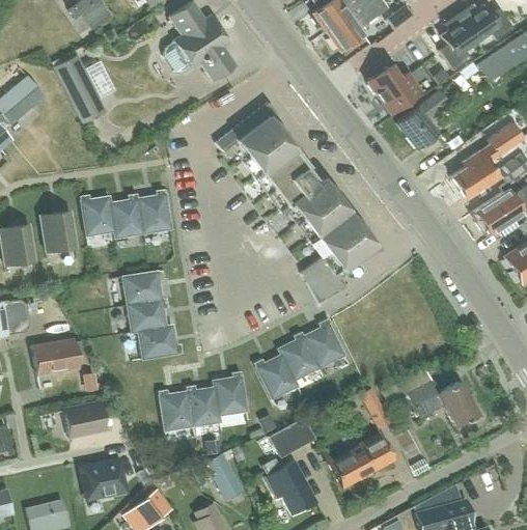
[(79,0),(77,1),(77,2),(67,8),(75,19),(84,11),(93,25),(110,14),(101,0),(79,0)]
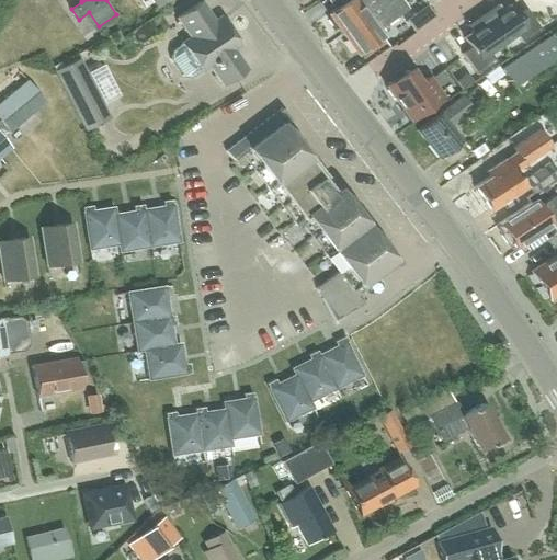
[(344,32),(388,1),(390,0),(345,0),(347,2),(331,12),(344,32)]
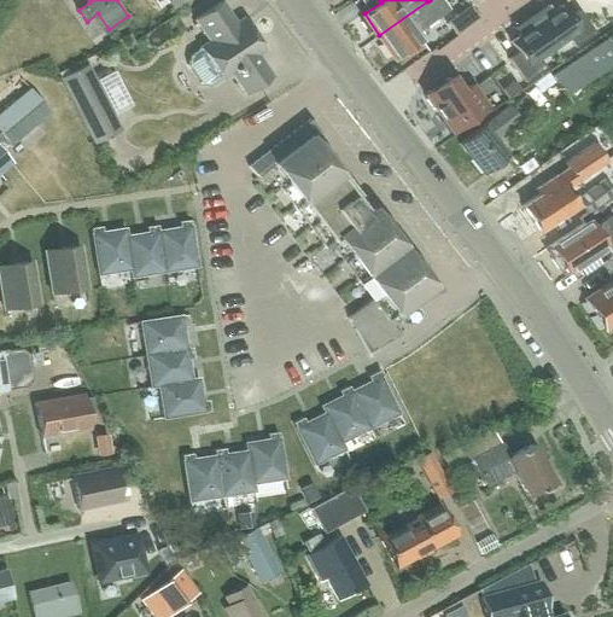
[(430,0),(427,1),(379,35),(395,57),(422,38),(419,31),(451,9),(445,0),(430,0)]
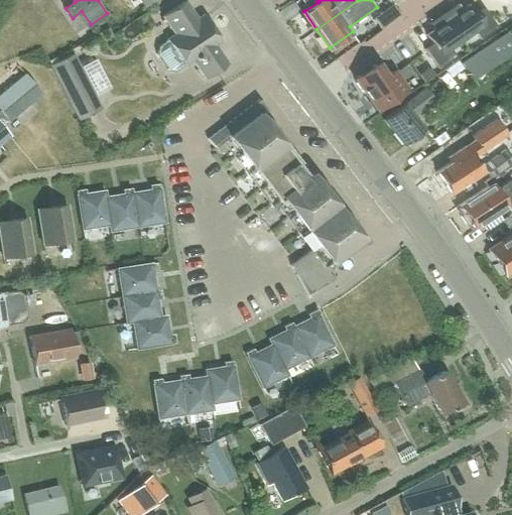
[(160,44),(158,52),(164,60),(169,69),(177,70),(185,65),(186,66),(194,60),(205,77),(228,62),(216,43),(222,40),(213,27),(204,14),(199,18),(186,1),(163,16),(174,33),(166,37),(167,39),(160,44)]
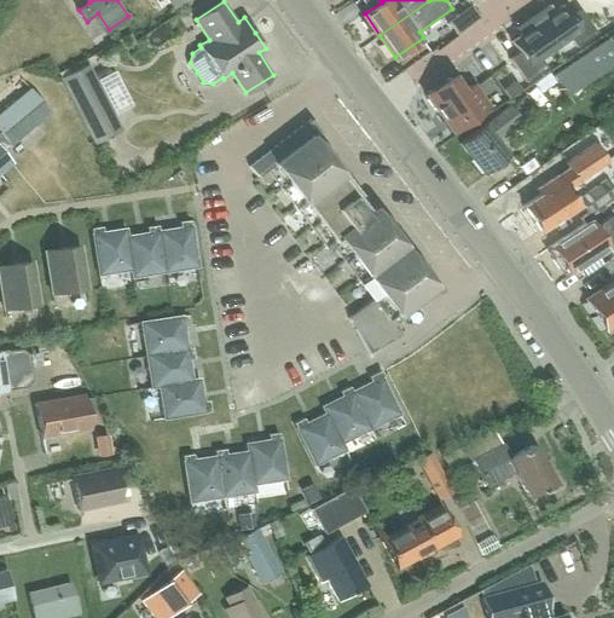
[(473,4),(449,22),(457,34),(481,16),(473,4)]
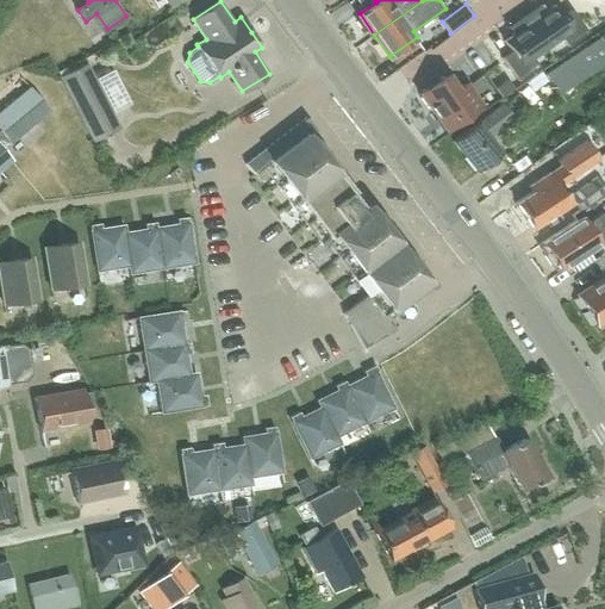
[(548,11),(531,23),(548,47),(562,36),(568,45),(588,31),(573,8),(563,16),(556,5),(548,11)]
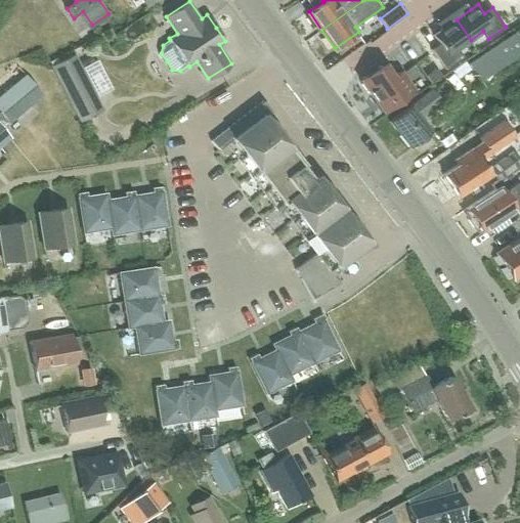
[(441,43),(433,49),(446,69),(464,56),(459,48),(471,40),(457,19),(442,29),(435,35),(441,43)]
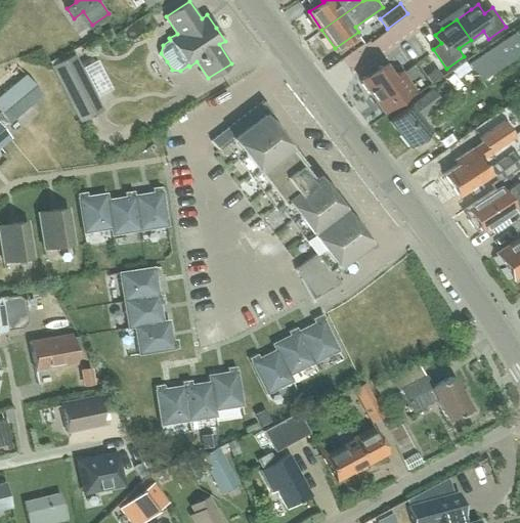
[(519,35),(517,32),(470,62),(482,81),(519,55),(519,35)]
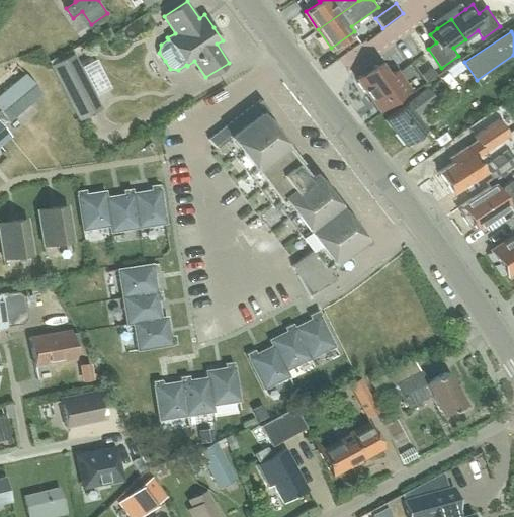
[(75,54),(54,65),(81,118),(102,107),(75,54)]
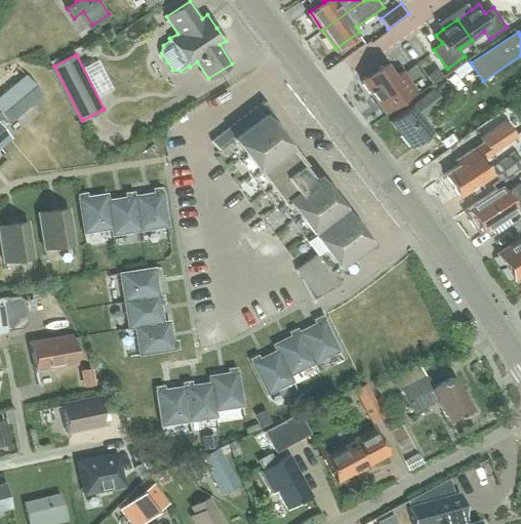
[(385,64),(362,79),(385,111),(407,95),(415,89),(403,71),(395,77),(385,64)]
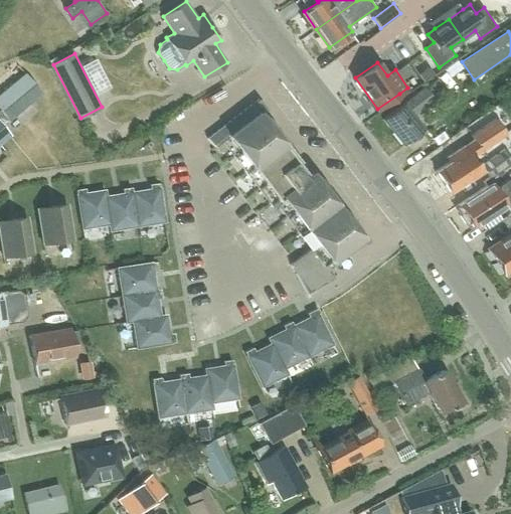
[(430,66),(419,73),(424,80),(435,73),(430,66)]
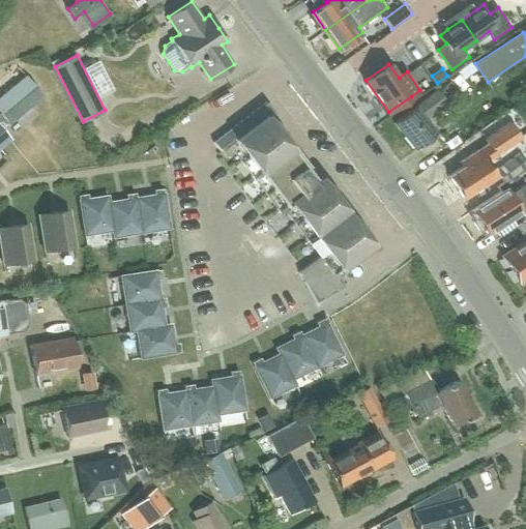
[(0,96),(0,111),(1,113),(0,113),(0,125),(3,129),(45,95),(27,75),(0,96)]
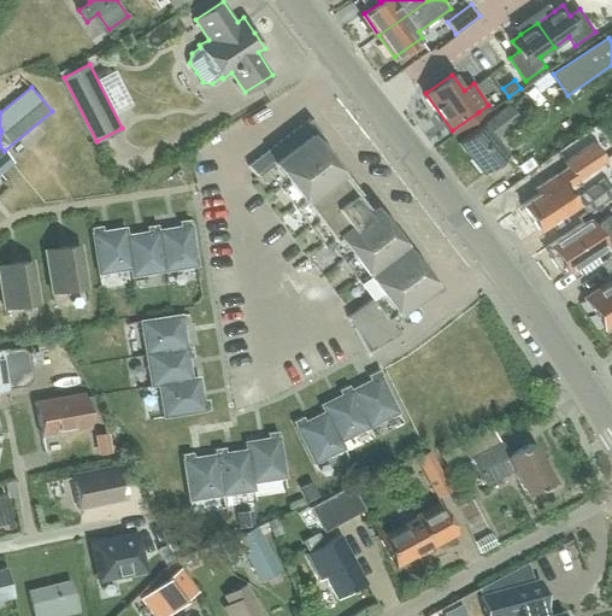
[(508,154),(495,136),(522,117),(510,101),(460,140),(484,171),(508,154)]
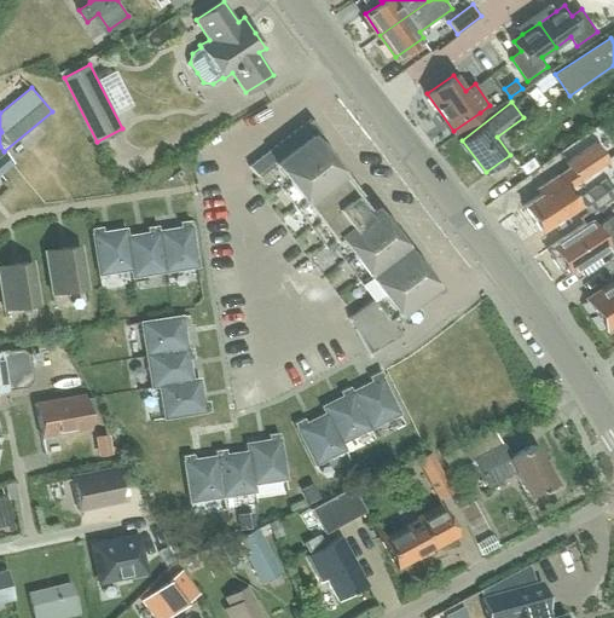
[(312,119),(303,125),(250,166),(259,175),(268,169),(328,247),(331,243),(375,298),(351,317),(370,351),(403,334),(393,318),(435,286),(374,207),(368,211),(313,137),(322,131),(312,119)]
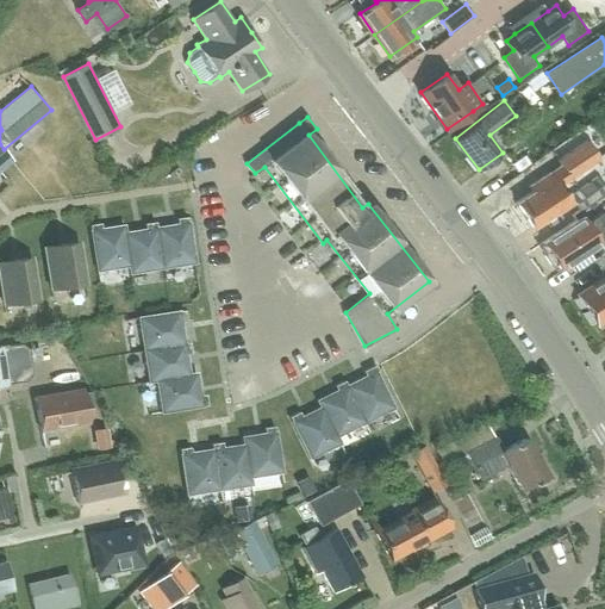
[(569,203),(559,186),(602,157),(590,138),(559,160),(562,165),(531,185),(535,190),(517,200),(534,227),(569,203)]
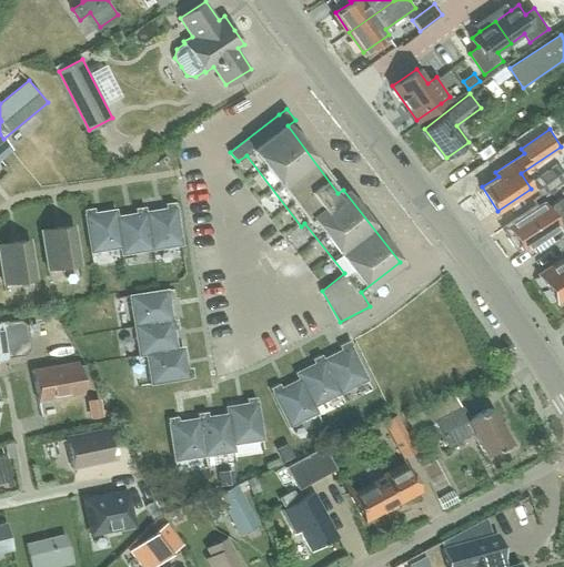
[(0,159),(12,150),(3,139),(0,134),(0,159)]
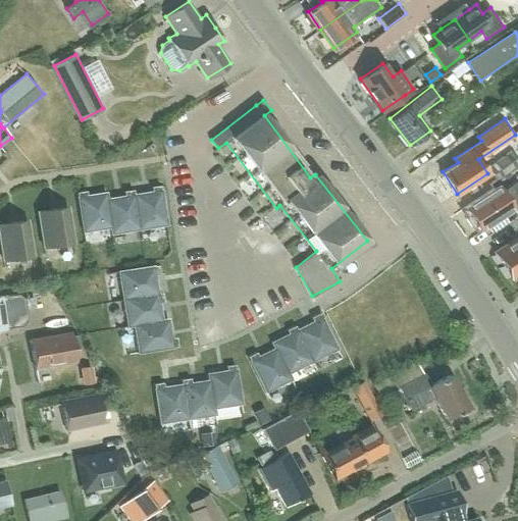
[(517,157),(513,151),(489,167),(498,179),(517,165),(517,157)]
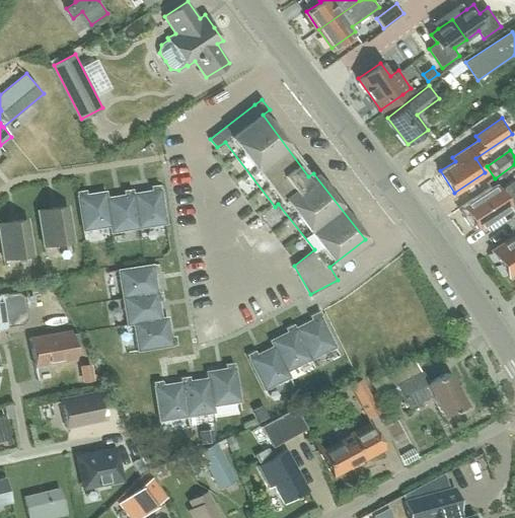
[(508,180),(498,187),(500,189),(511,205),(510,206),(514,212),(514,181),(510,183),(508,180)]
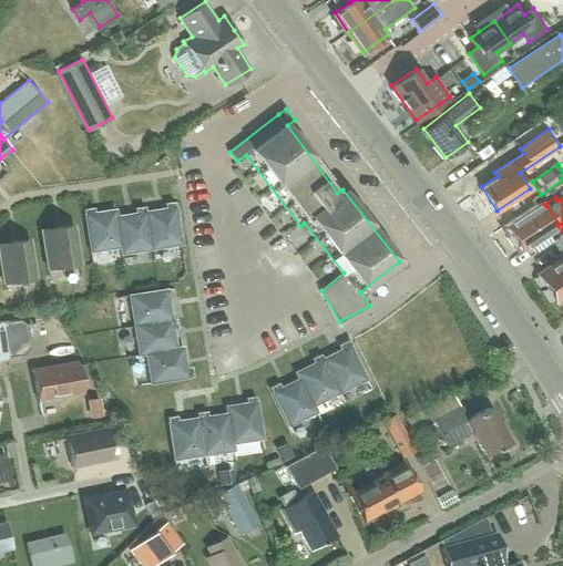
[(558,224),(546,206),(544,204),(543,199),(507,224),(522,248),(558,225),(558,224)]
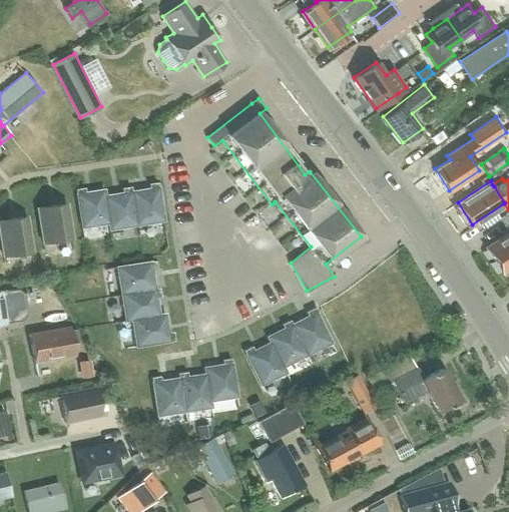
[(150,186),(132,189),(138,225),(166,220),(160,185),(159,185),(159,181),(149,182),(150,186)]
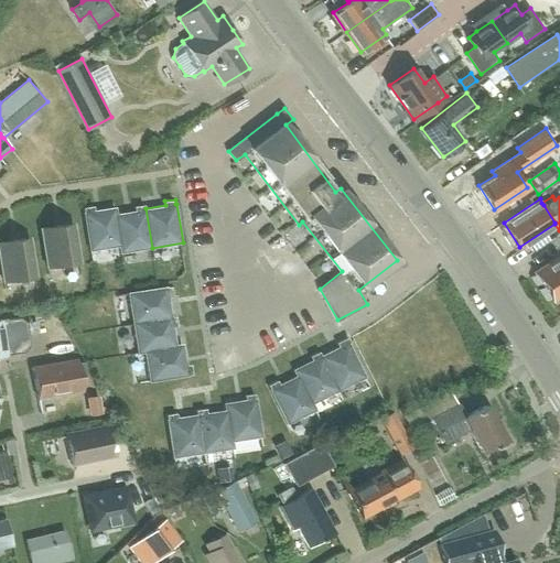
[(152,248),(146,208),(146,204),(136,206),(136,209),(118,213),(117,213),(122,246),(120,246),(121,253),(152,248)]
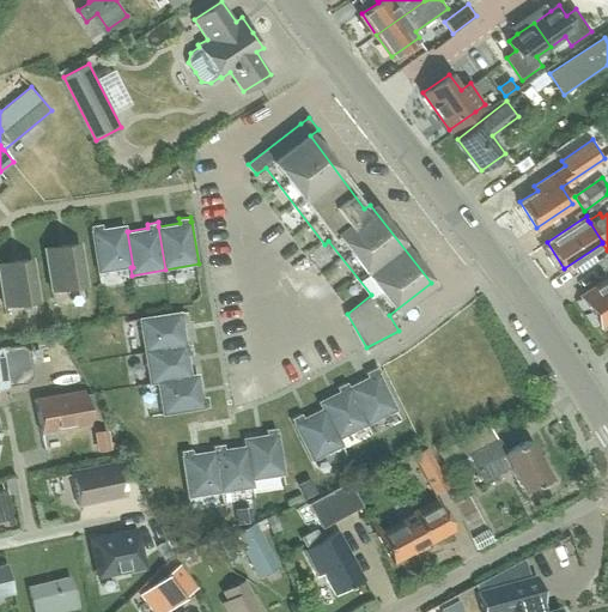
[(98,272),(131,267),(133,267),(127,231),(128,231),(127,224),(103,228),(103,223),(92,225),(92,229),(91,229),(98,272)]
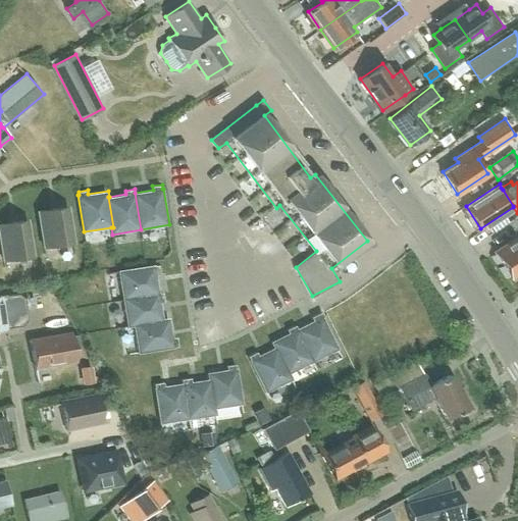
[(67,210),(39,214),(45,249),(73,245),(67,210)]
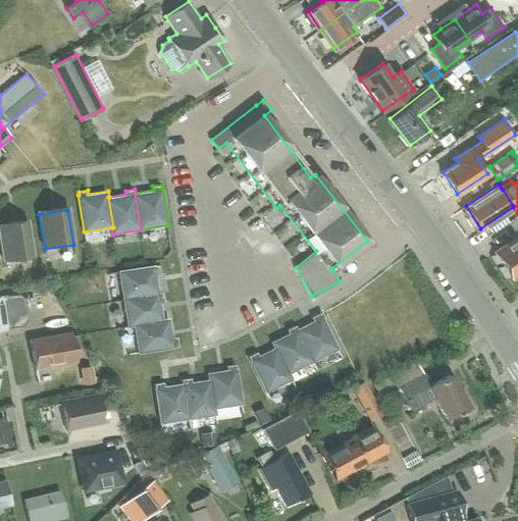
[(517,218),(511,222),(517,232),(517,238),(496,252),(512,277),(517,273),(517,218)]
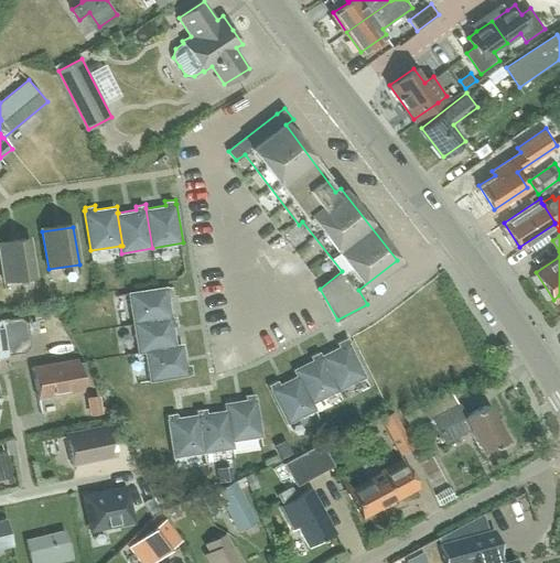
[(30,240),(0,245),(0,255),(4,282),(35,278),(30,240)]
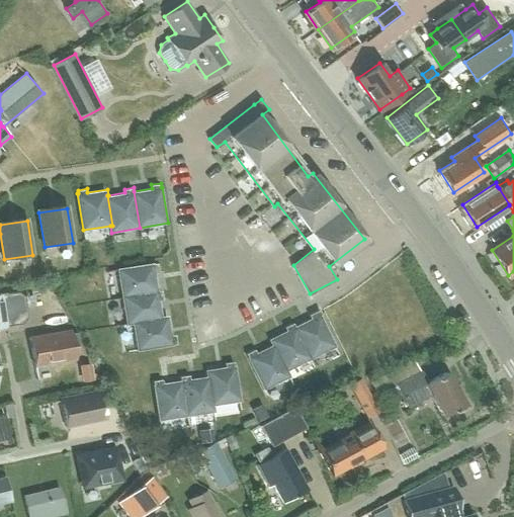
[(155,262),(117,267),(122,295),(159,289),(156,272),(160,271),(159,263),(155,263),(155,262)]
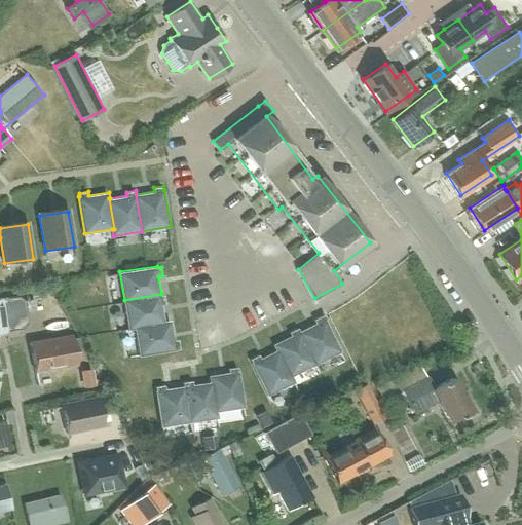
[(165,294),(161,294),(124,300),(129,330),(136,329),(136,327),(166,323),(165,321),(162,304),(166,303),(165,294)]
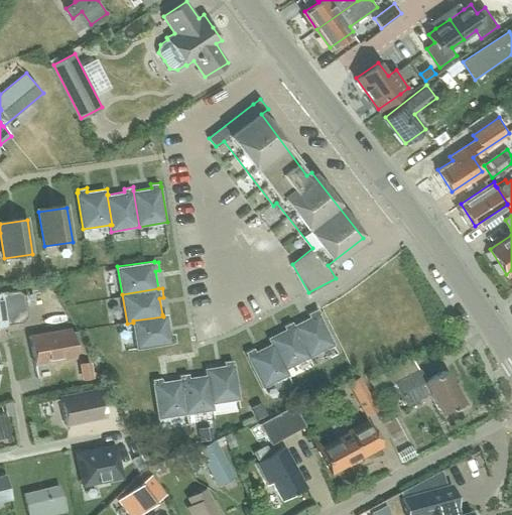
[(18,289),(0,291),(0,325),(23,322),(27,314),(24,294),(18,289)]
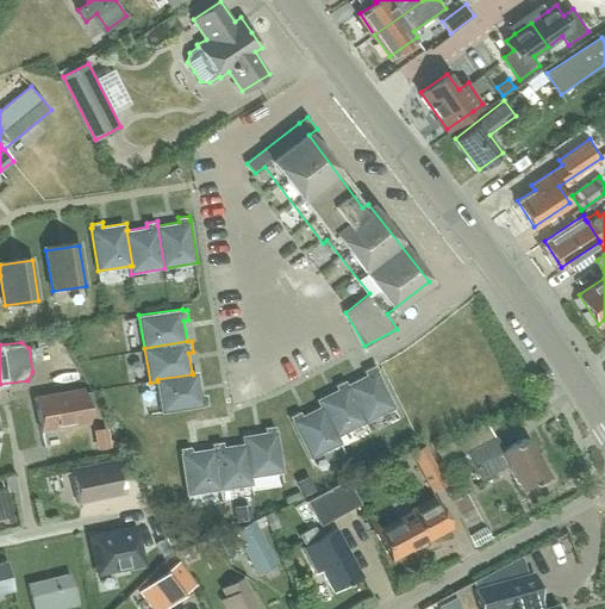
[(367,376),(349,385),(368,422),(397,408),(376,371),(379,370),(376,365),(365,370),(367,376)]
